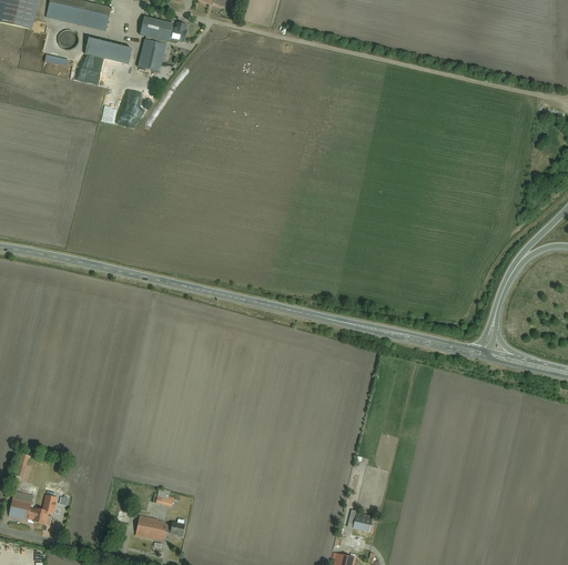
[(0,0),(0,20),(32,28),(39,0),(0,0)]
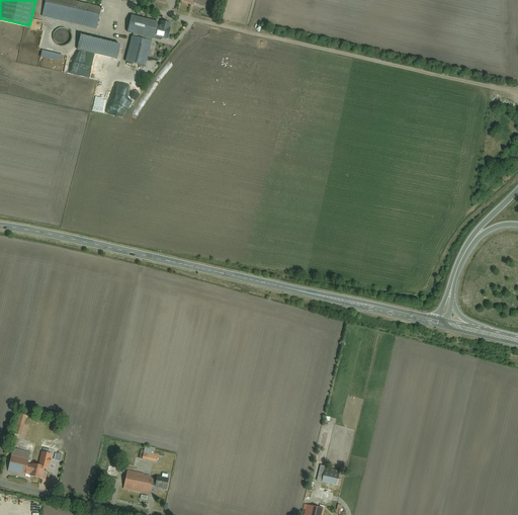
[(45,0),(41,14),(96,27),(101,6),(74,0),(45,0)]
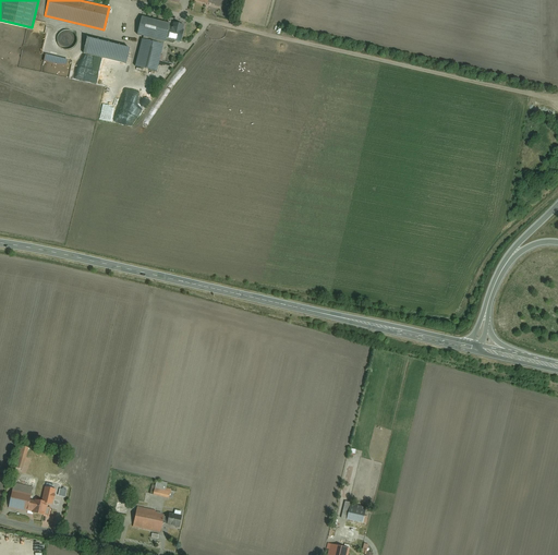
[(184,23),(173,21),(172,25),(170,25),(171,22),(141,15),(136,34),(166,40),(167,37),(181,40),(184,28),(183,28),(184,23)]
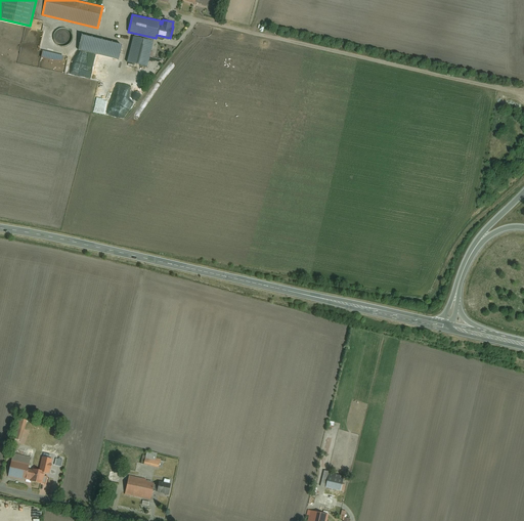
[(60,27),(57,28),(55,30),(53,33),(53,35),(53,38),(54,41),(56,43),(59,45),(62,45),(66,45),(68,43),(71,41),(72,38),(72,35),(71,32),(70,29),(67,28),(63,27),(60,27)]
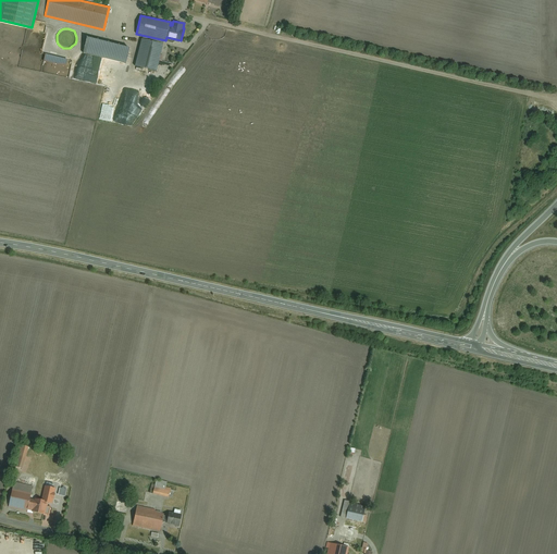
[(163,44),(141,38),(135,65),(157,71),(163,44)]
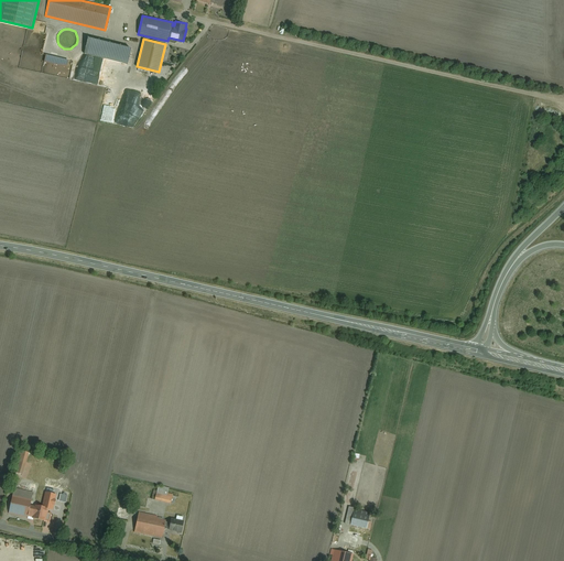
[(87,40),(84,53),(128,64),(131,51),(87,40)]
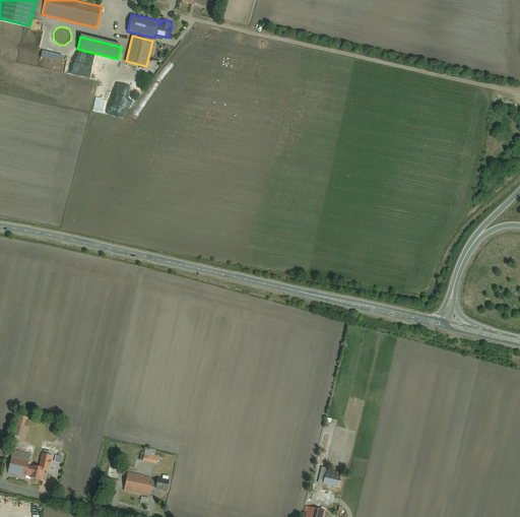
[(42,49),(41,56),(62,61),(63,54),(42,49)]
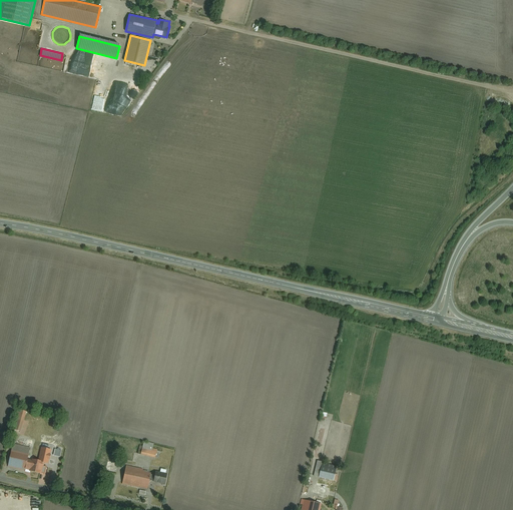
[(26,409),(17,407),(11,427),(21,429),(26,409)]
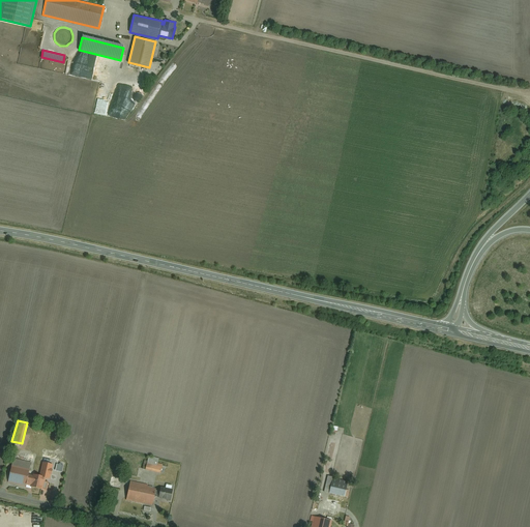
[(159,456),(149,454),(145,467),(160,471),(163,462),(158,461),(159,456)]
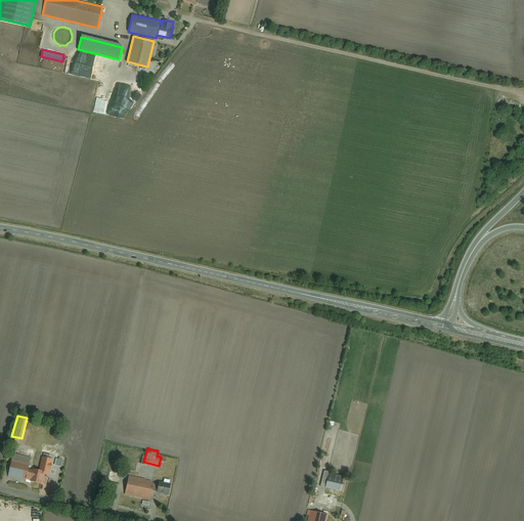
[(31,454),(15,451),(12,456),(7,474),(26,479),(26,477),(29,466),(31,454)]
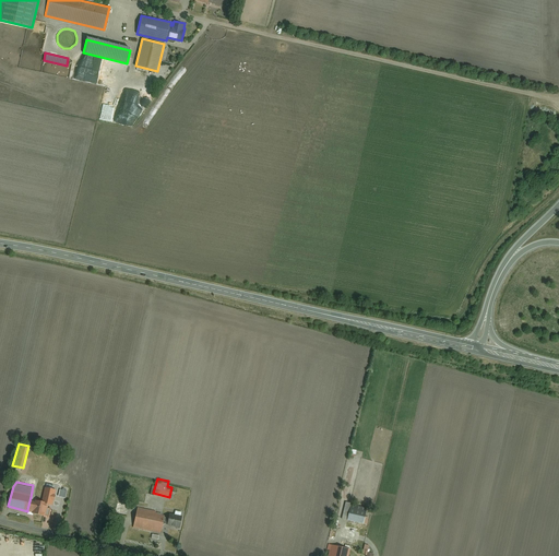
[(64,497),(57,496),(56,504),(63,505),(64,497)]
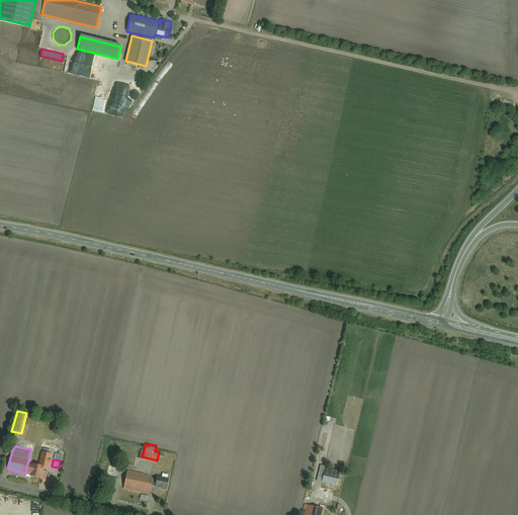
[(32,461),(28,460),(25,471),(30,473),(29,474),(46,477),(47,468),(44,468),(45,463),(32,461)]
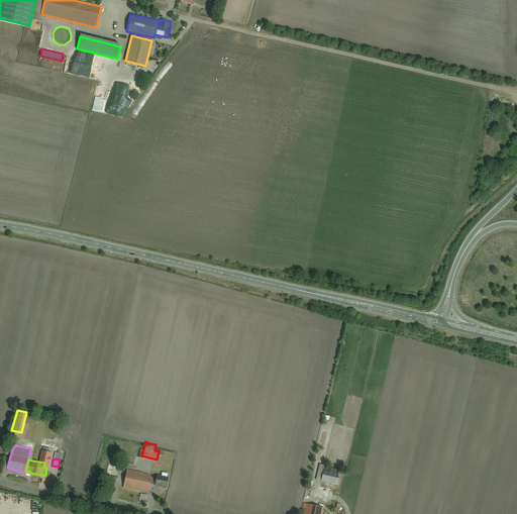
[(324,464),(321,479),(335,482),(338,467),(324,464)]
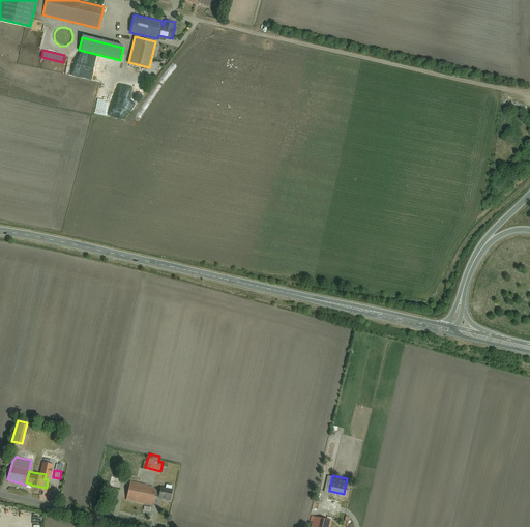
[(148,482),(130,478),(126,498),(152,503),(156,487),(150,485),(150,484),(148,484),(148,482)]
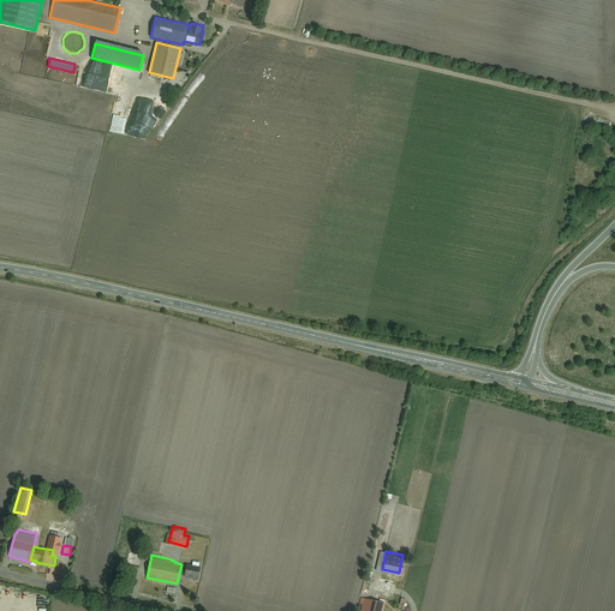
[(201,564),(186,562),(184,575),(197,579),(201,564)]
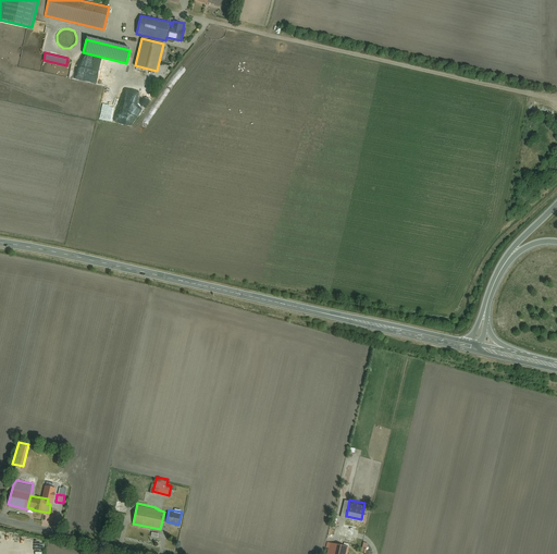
[(364,553),(368,553),(371,553),(372,549),(367,548),(368,540),(363,539),(361,549),(366,550),(364,553)]
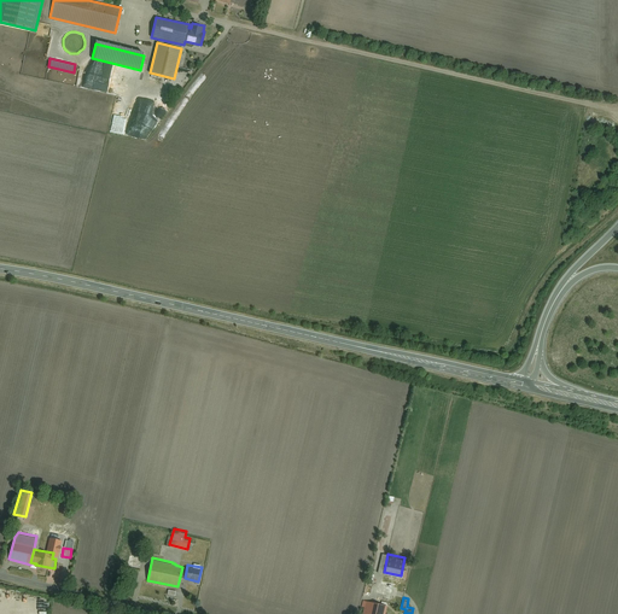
[(383,613),(386,603),(366,598),(362,613),(383,613)]
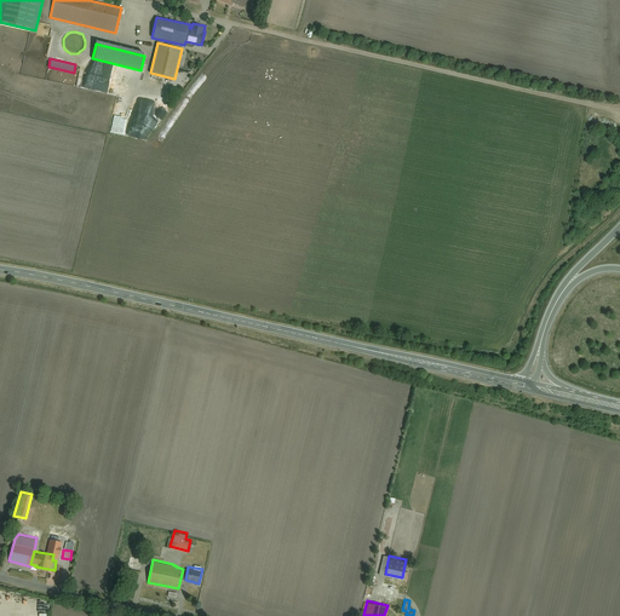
All buildings are outlined.
